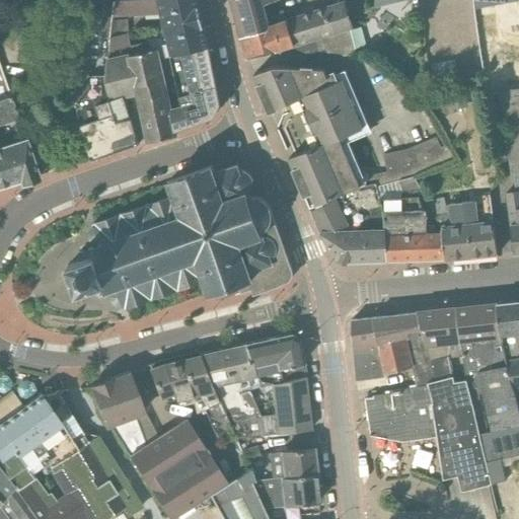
[(209,47),(205,29),(197,0),(138,0),(115,1),(115,2),(114,17),(163,15),(166,25),(157,28),(159,39),(149,41),(150,44),(155,43),(159,59),(170,56),(208,48),(209,47)]
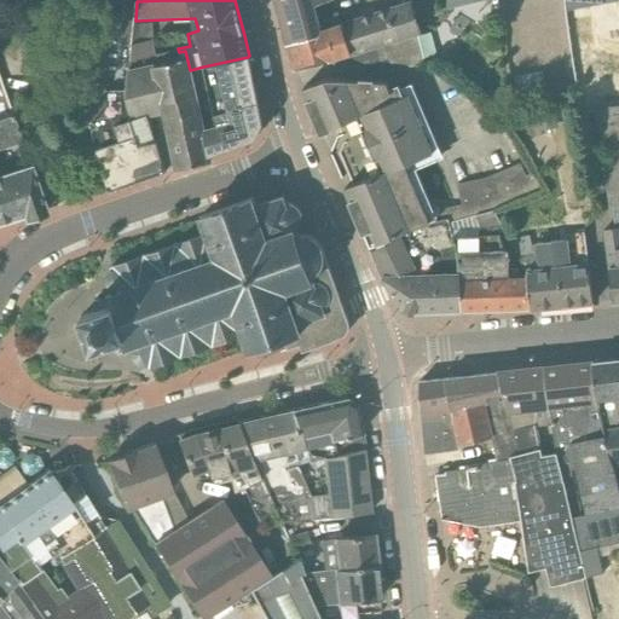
[(276,0),(285,33),(330,18),(325,3),(331,0),(276,0)]
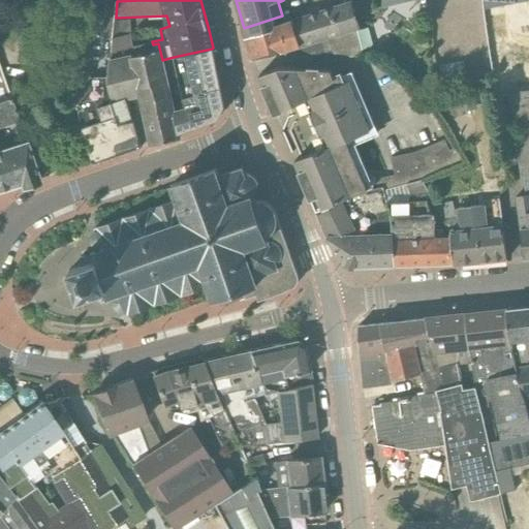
[(104,38),(113,38),(115,23),(116,18),(117,2),(107,2),(104,38)]
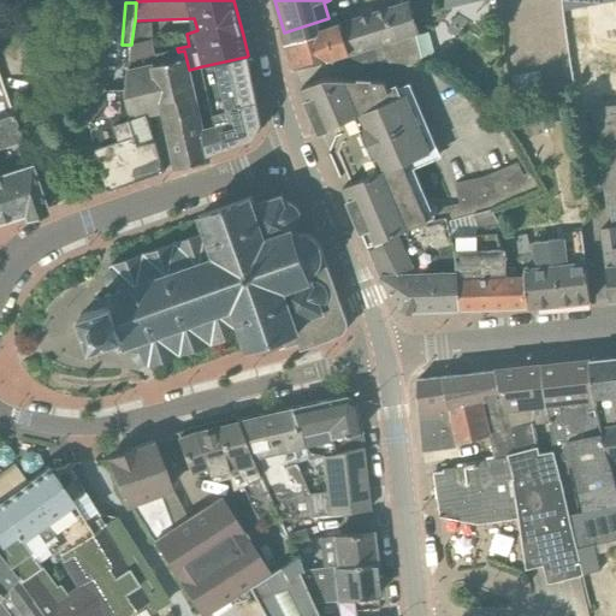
[(332,29),(329,18),(284,33),(295,71),(296,70),(350,53),(354,66),(383,67),(389,64),(390,64),(416,65),(424,64),(416,36),(415,33),(407,5),(351,22),(349,15),(339,17),(342,27),(332,29)]
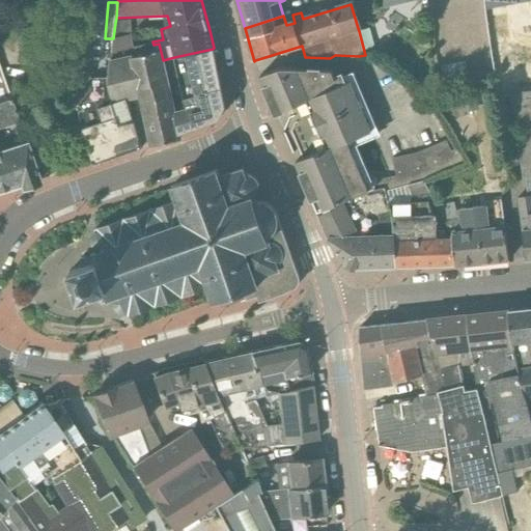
[(76,21),(75,71),(90,71),(91,21),(76,21)]
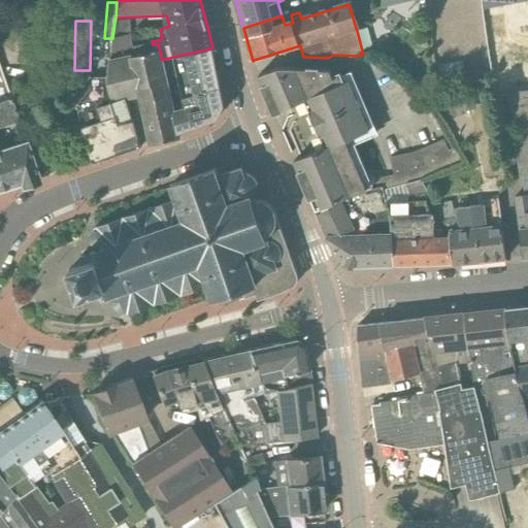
[(131,21),(114,23),(112,38),(129,34),(132,33),(131,21)]
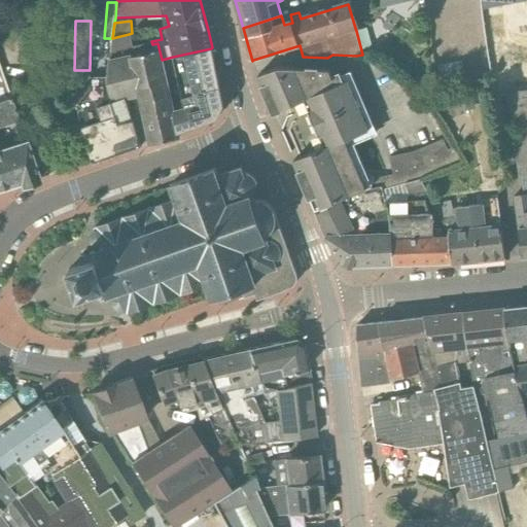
[(112,38),(111,48),(111,54),(133,47),(130,34),(112,38)]
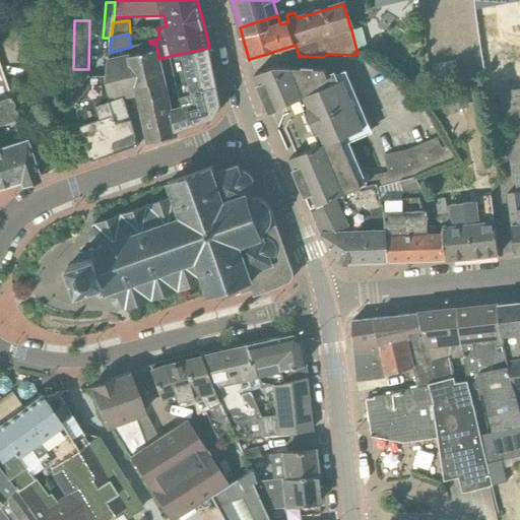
[(164,81),(159,59),(155,43),(150,44),(151,51),(109,60),(107,76),(106,87),(111,102),(126,98),(133,96),(140,94),(146,92),(144,86),(164,81)]
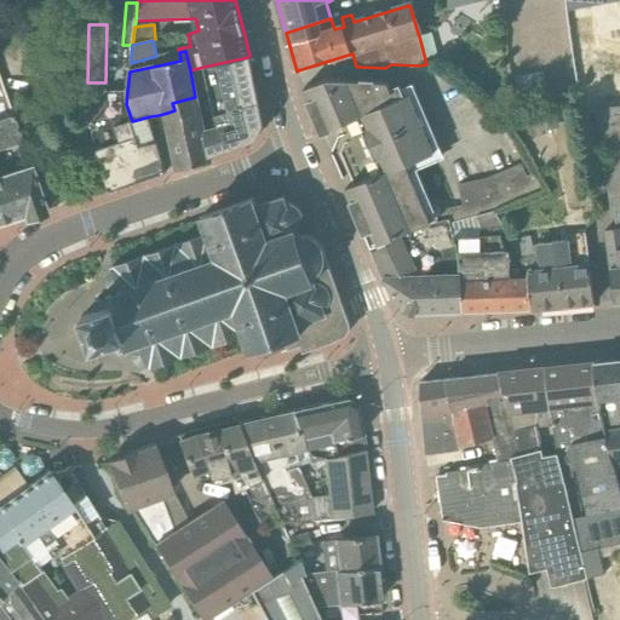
[(263,124),(248,57),(204,67),(217,127),(204,131),(208,155),(253,141),(256,139),(263,127),(263,124)]
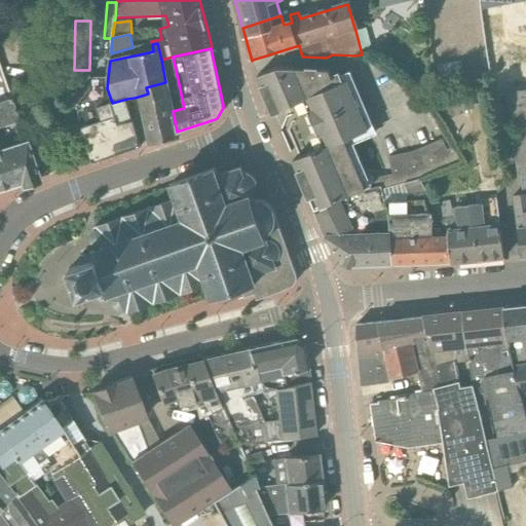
[(406,183),(420,179),(462,162),(454,147),(447,150),(443,140),(412,152),(389,157),(392,175),(375,178),(373,183),(375,187),(366,189),(345,141),(368,130),(347,80),(342,82),(338,75),(332,77),(330,70),(318,69),(317,70),(307,70),(307,69),(278,67),(258,75),(273,113),(295,104),(296,107),(299,108),(301,109),(302,111),(304,113),(308,112),(318,137),(314,138),(315,141),(315,143),(314,146),(313,148),(314,151),(294,160),(295,163),(295,162),(299,172),(298,172),(299,175),(300,174),(304,184),(303,185),(304,187),(305,186),(309,196),(310,199),(314,208),(313,208),(314,211),(315,211),(316,213),(341,200),(349,196),(381,187),(382,190),(406,183)]
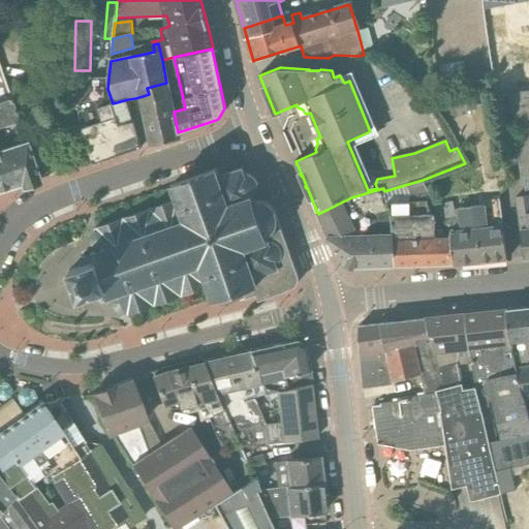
[(0,190),(20,185),(21,188),(39,181),(26,142),(0,151),(0,126),(18,120),(0,68),(0,190)]
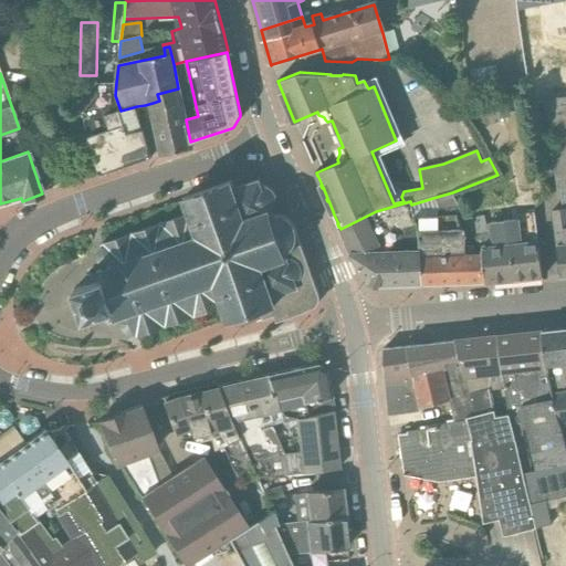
[(96,83),(96,75),(80,75),(80,81),(82,112),(93,156),(100,175),(152,158),(137,106),(121,111),(115,95),(116,83),(96,83)]
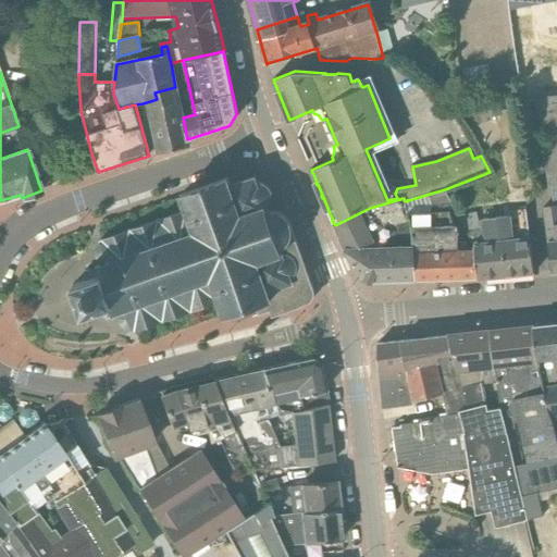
[(188,147),(187,139),(183,118),(175,87),(155,93),(157,99),(150,101),(161,153),(188,147)]
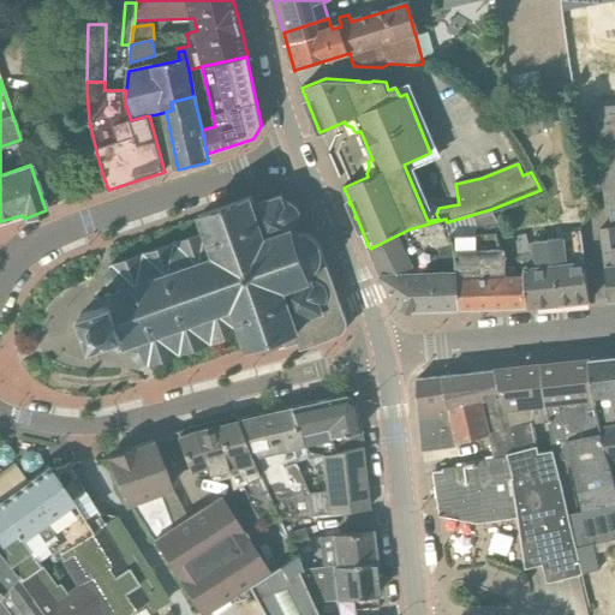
[(527,111),(532,132),(557,126),(551,105),(527,111)]
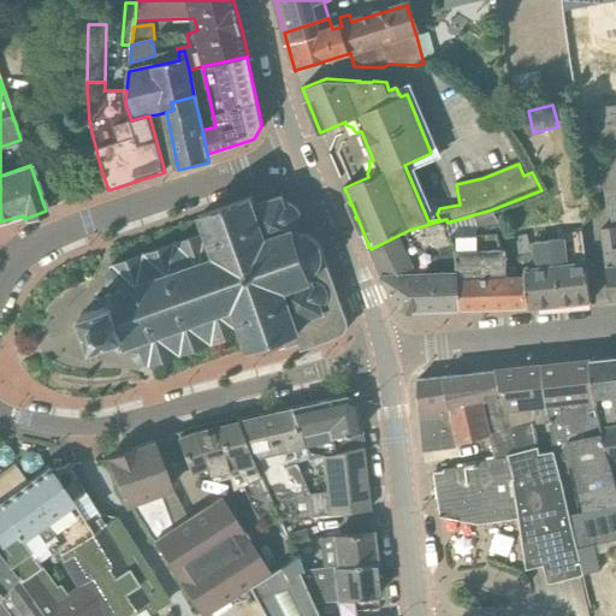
[(611,300),(615,298),(615,105),(593,108),(608,211),(610,211),(614,227),(602,229),(608,267),(606,267),(611,300)]
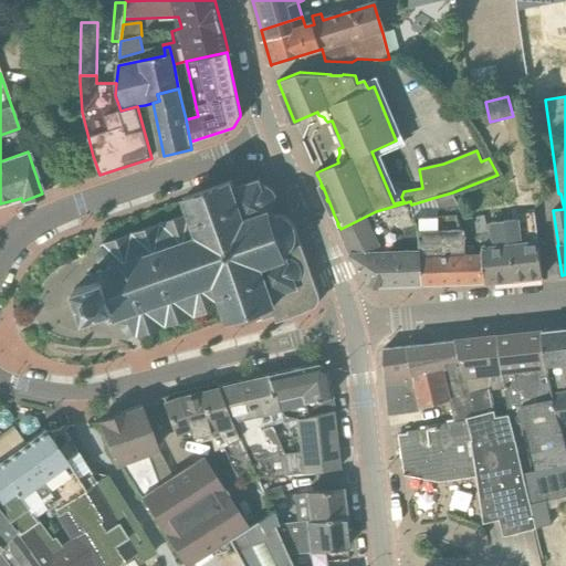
[(263,186),(262,186),(259,180),(234,189),(231,181),(184,198),(190,213),(102,244),(103,249),(101,250),(100,251),(98,253),(97,259),(100,263),(104,265),(108,265),(109,268),(86,275),(88,284),(74,290),(85,320),(100,315),(103,323),(119,317),(119,316),(126,314),(126,316),(123,321),(122,325),(124,331),(128,334),(133,334),(135,337),(222,306),(228,322),(261,310),(264,318),(275,315),(278,322),(306,312),(306,311),(314,307),(317,304),(318,302),(320,300),(320,299),(320,296),(294,226),(291,222),(289,219),(285,218),(283,216),(281,215),(279,215),(276,215),(274,215),(272,209),(273,208),(274,207),(275,205),(276,202),(276,200),(275,197),(275,195),(274,192),(273,190),(272,189),(270,188),(268,187),(266,186),(264,186),(263,186)]
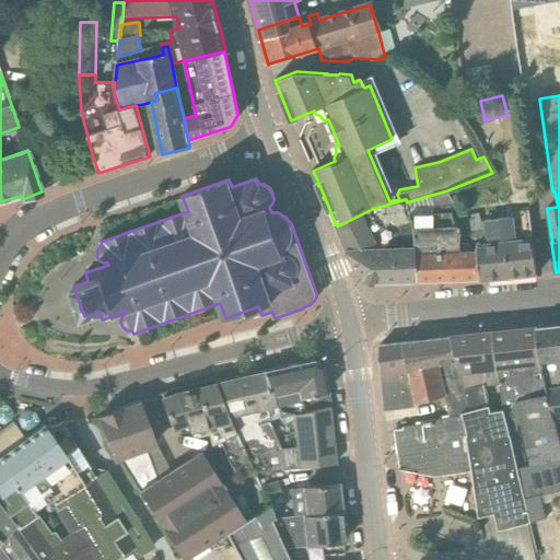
[(447,190),(432,195),(434,205),(452,205),(447,190)]
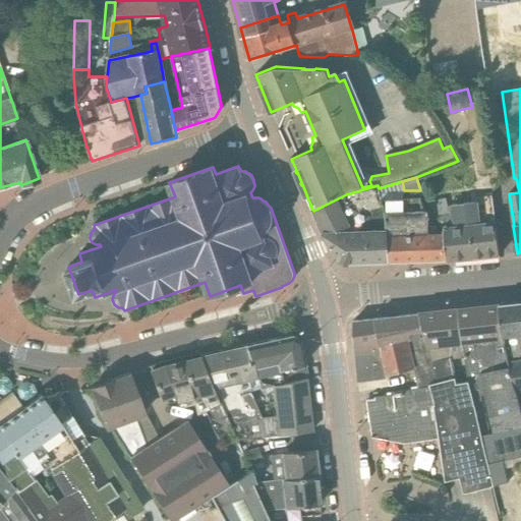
[(349,221),(338,198),(313,211),(323,233),(349,221)]
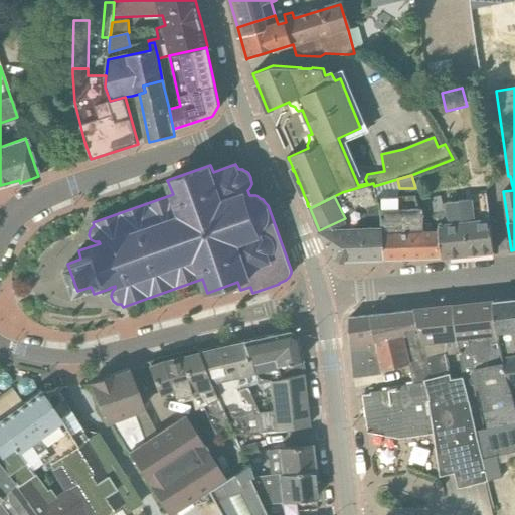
[(472,200),(447,204),(443,204),(441,196),(422,200),(437,226),(439,226),(439,232),(441,258),(494,252),(490,220),(474,221),(472,200)]
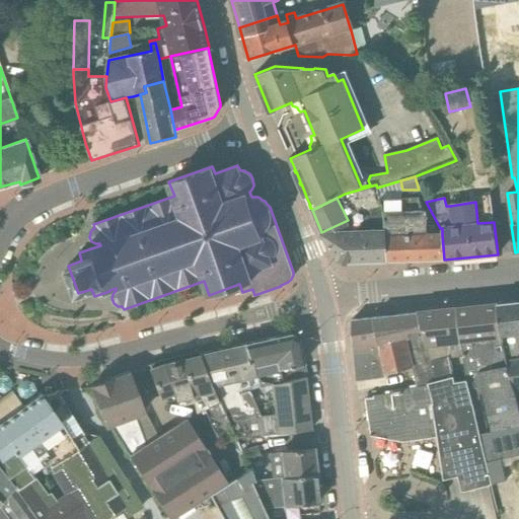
[(382,206),(386,220),(385,220),(388,262),(444,260),(442,234),(435,234),(435,227),(427,227),(427,211),(424,211),(423,205),(382,206)]
